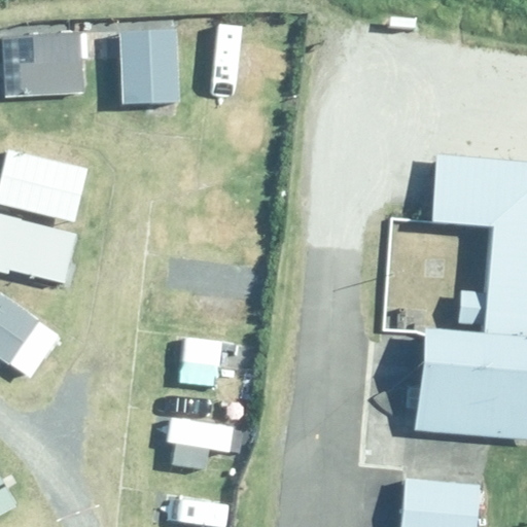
[(178,27),(120,29),(124,104),(181,101),(178,27)]
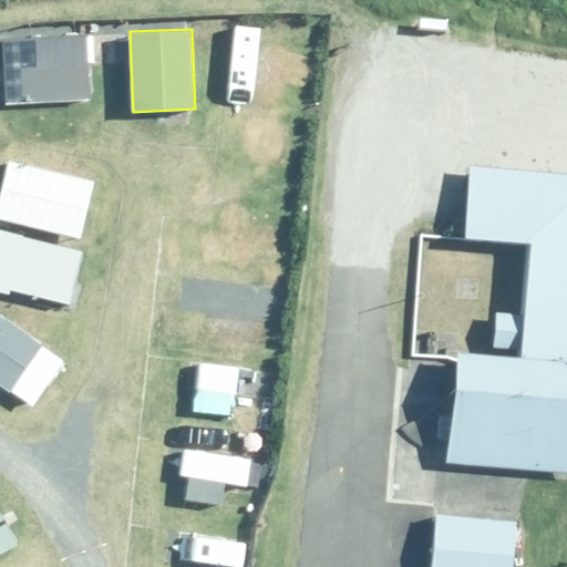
[(2,41),(7,104),(92,100),(88,35),(2,41)]
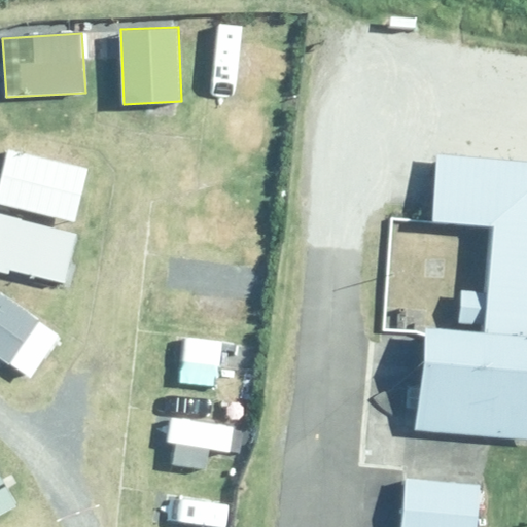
[(8,147),(0,180),(0,203),(74,222),(89,169),(8,147)]
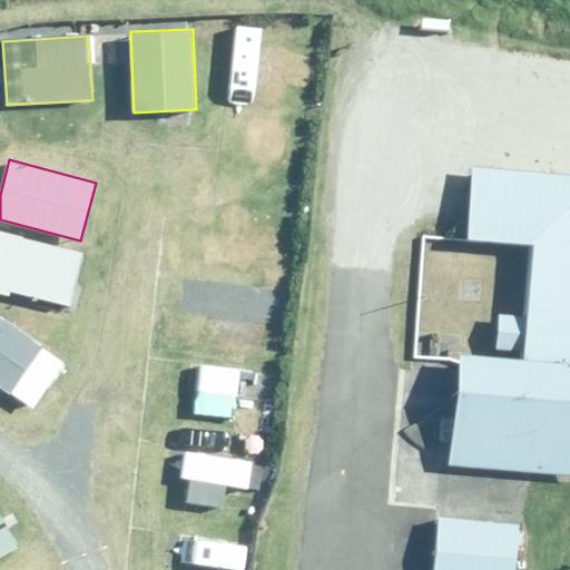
[(569,475),(569,172),(475,165),(470,241),(533,246),(528,314),(498,312),(494,350),(524,352),(524,361),(461,355),(452,467),(569,475)]
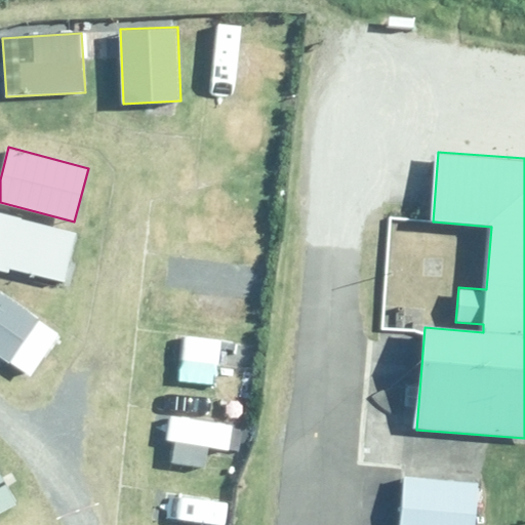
[(78,232),(0,212),(0,272),(7,274),(8,268),(66,282),(78,232)]
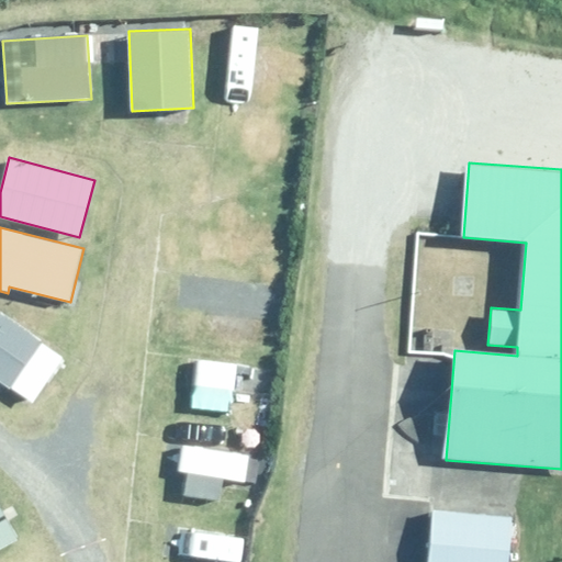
[(62,359),(0,316),(0,384),(30,405),(62,359)]
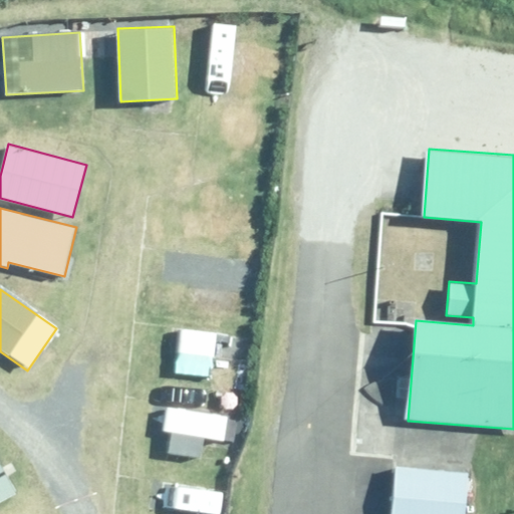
[(463,513),(468,472),(397,465),(392,513),(463,513)]
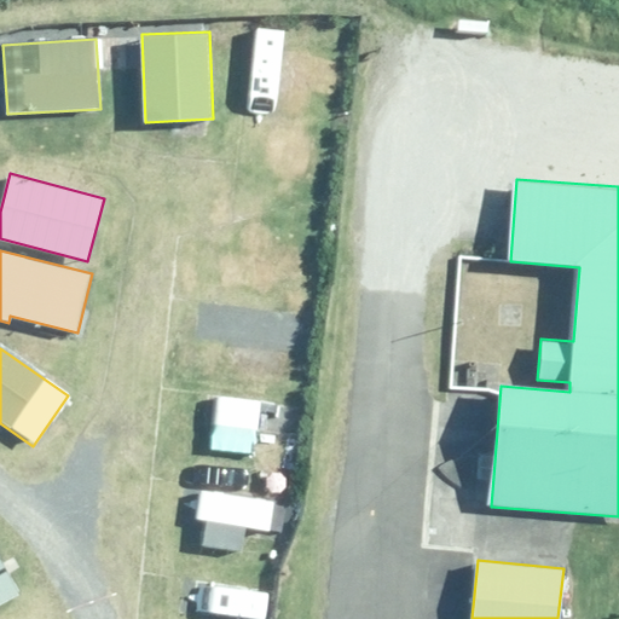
[(6,571),(0,574),(0,605),(19,594),(6,571)]
